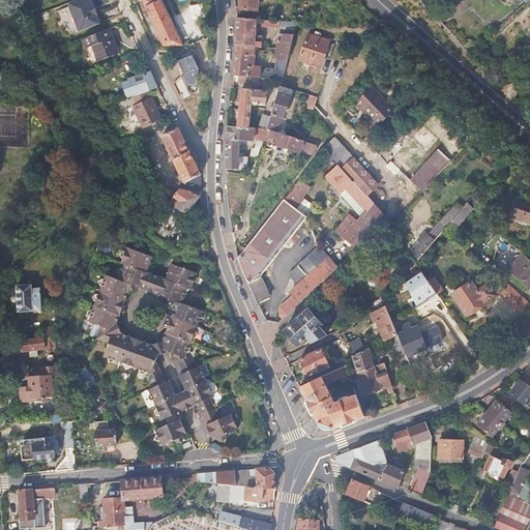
[(92,3),(90,0),(70,0),(68,1),(81,31),(100,23),(96,13),(97,12),(93,3),(92,3)]
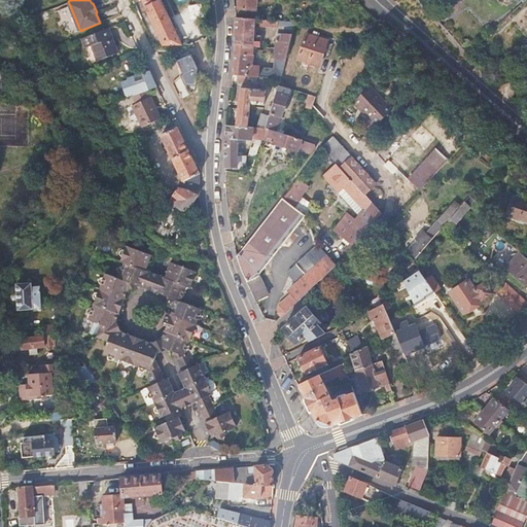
[(141,0),(165,45),(181,44),(159,0),(141,0)]
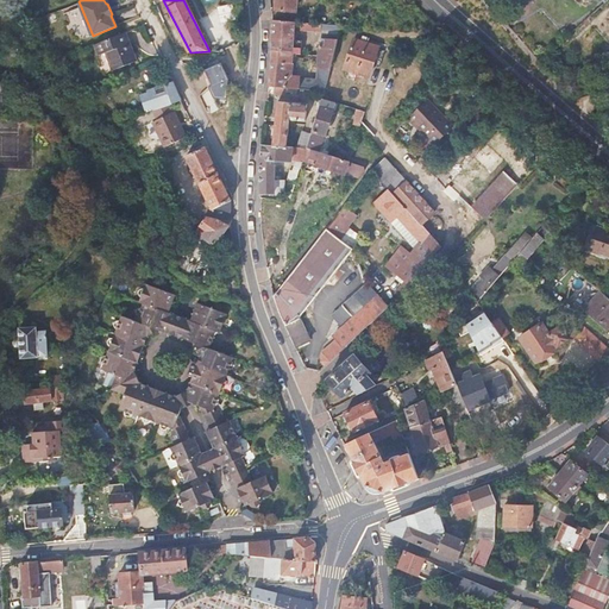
[(295,0),(275,0),(275,10),(295,11),(295,0)]
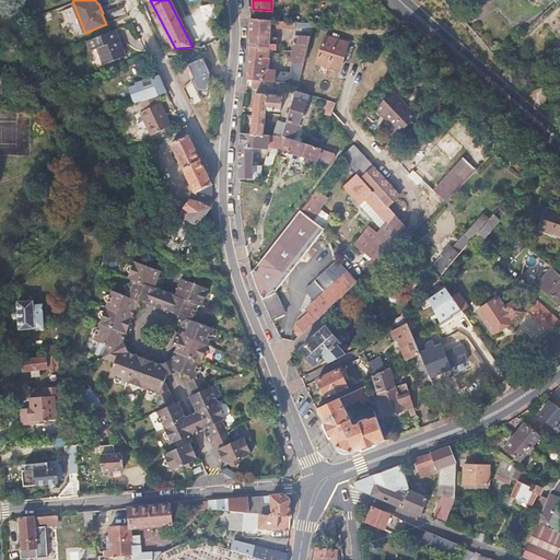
[(202,21),(216,18),(213,3),(199,6),(202,21)]
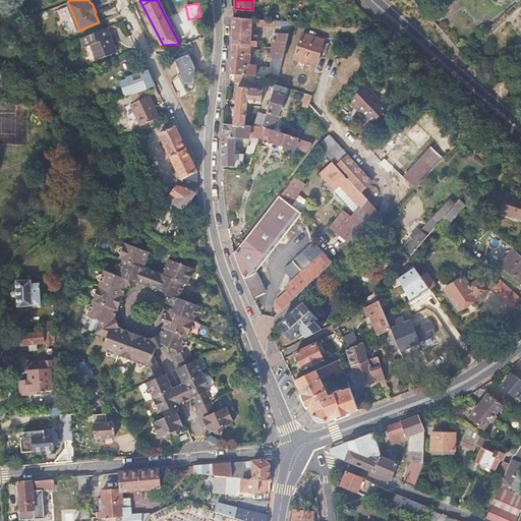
[(277,77),(292,21),(284,20),(272,19),(258,18),(257,23),(275,25),(274,34),(281,35),(280,41),(274,40),(272,69),(248,66),(249,48),(256,48),(257,36),(250,36),(251,18),(232,17),(233,39),(232,46),(232,58),(231,73),(277,77)]
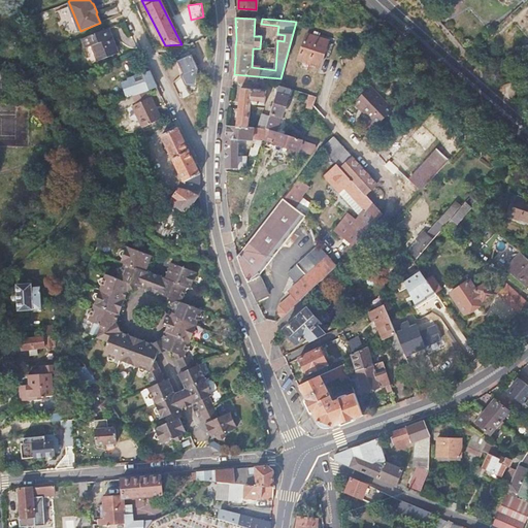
[(120,52),(110,27),(84,38),(87,46),(94,44),(99,60),(120,52)]
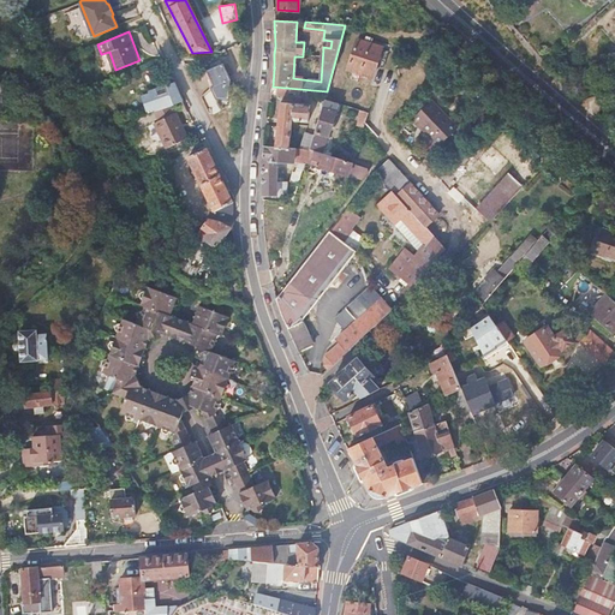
[(382,47),(357,40),(347,70),(371,77),(382,47)]
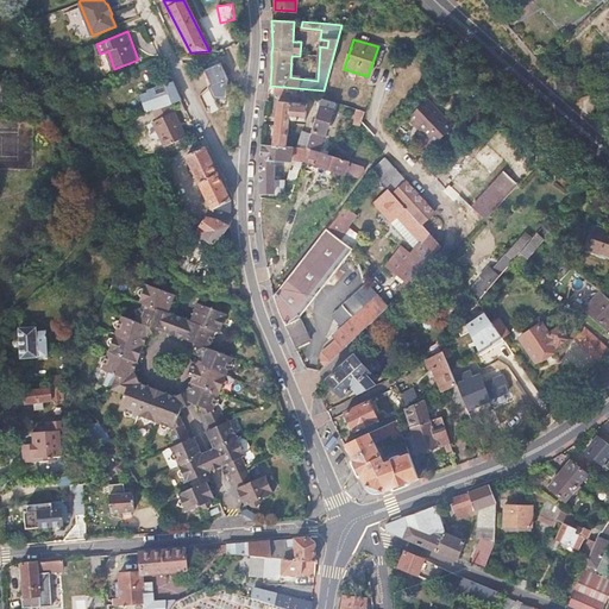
[(227,79),(221,63),(202,70),(212,88),(211,89),(219,110),(227,105),(227,79)]
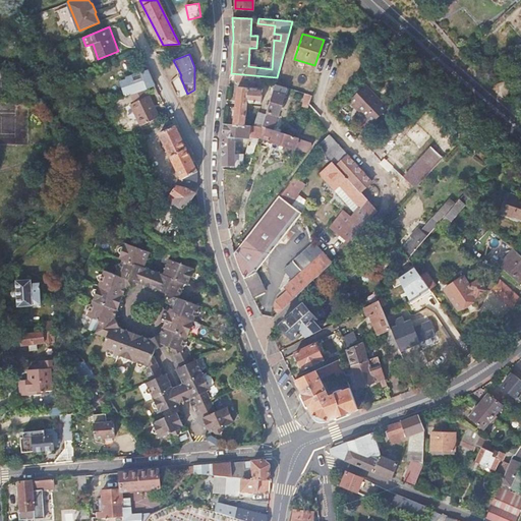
[(0,76),(8,76),(9,65),(4,63),(0,61),(0,76)]
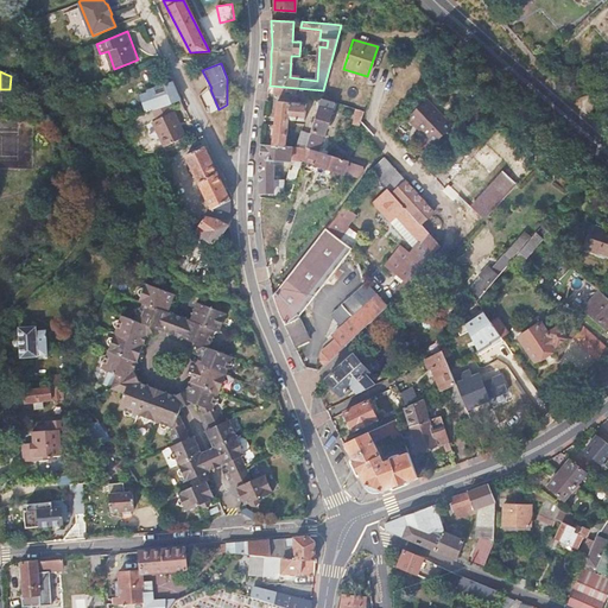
[(170,103),(182,100),(172,82),(149,90),(149,94),(141,96),(147,109),(153,107),(154,109),(170,103)]
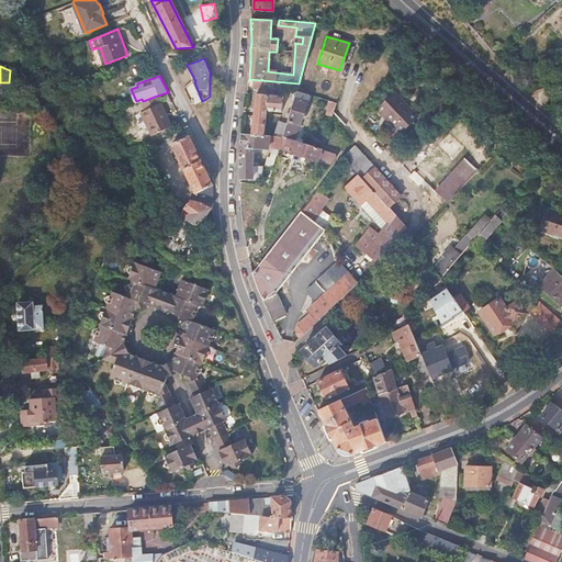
[(288,121),(283,137),(295,139),(301,121),(310,92),(298,89),(296,92),(288,121)]
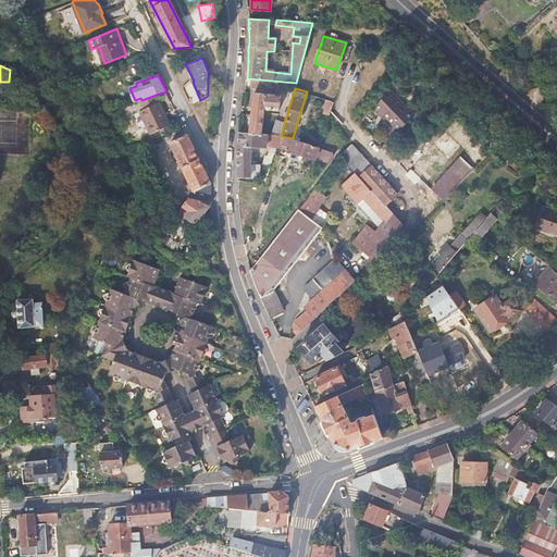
[(406,123),(415,114),(392,89),(373,106),(396,132),(397,130),(406,123)]
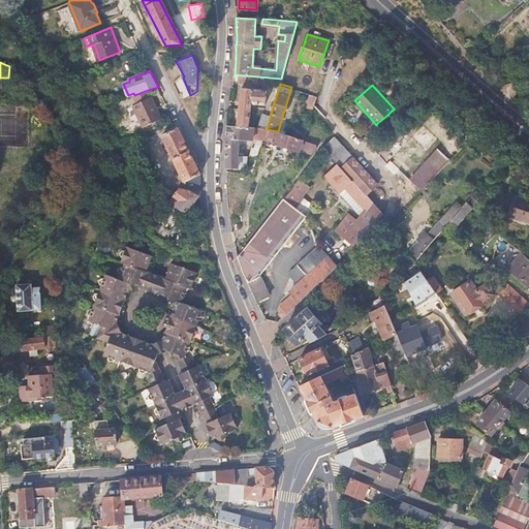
[(242,87),(238,126),(249,127),(252,102),(266,103),(268,90),(242,87)]
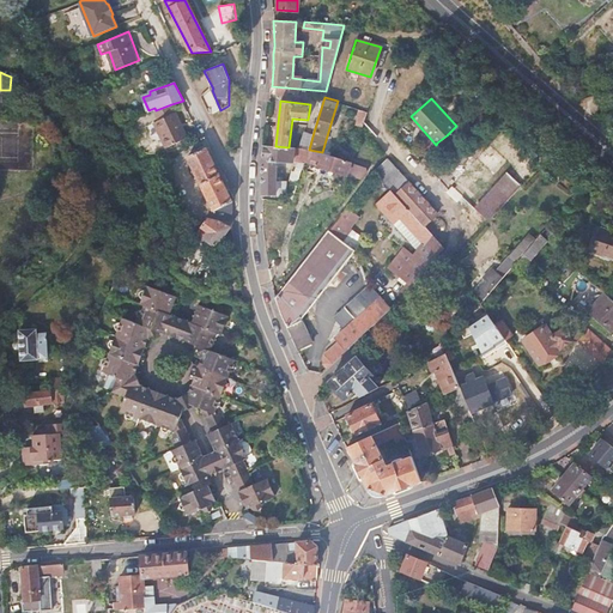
[(175,111),(171,104),(156,110),(150,111),(155,122),(175,111)]
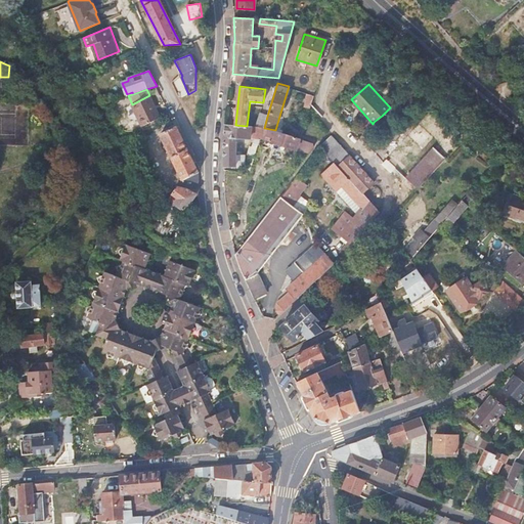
[(306,98),(312,101),(314,95),(307,93),(306,98)]
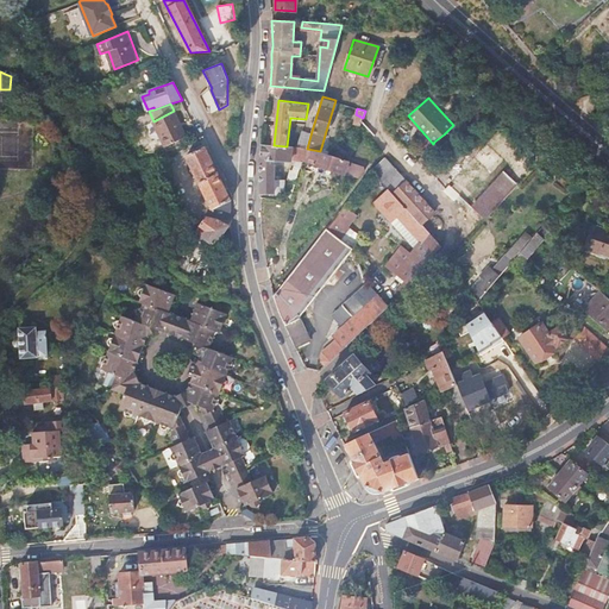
[(186,136),(174,111),(154,121),(165,148),(186,136)]
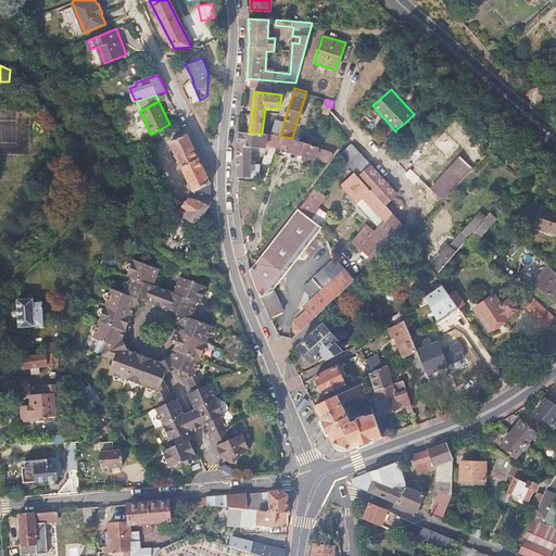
[(279,134),(281,121),(274,118),(272,131),(279,134)]
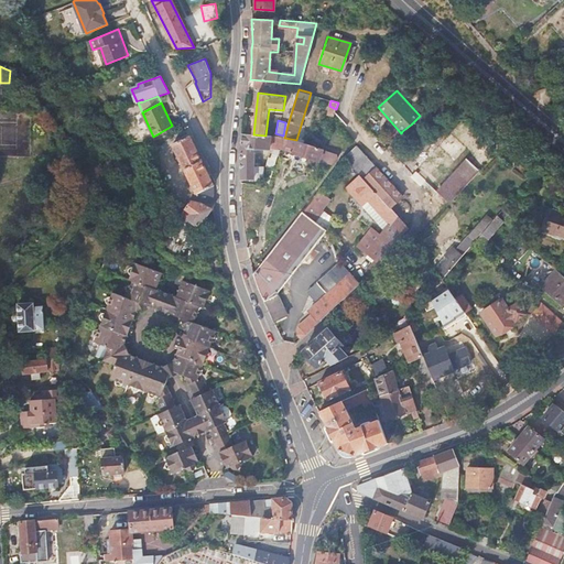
[(409,139),(402,131),(401,133),(391,142),(398,149),(409,139)]
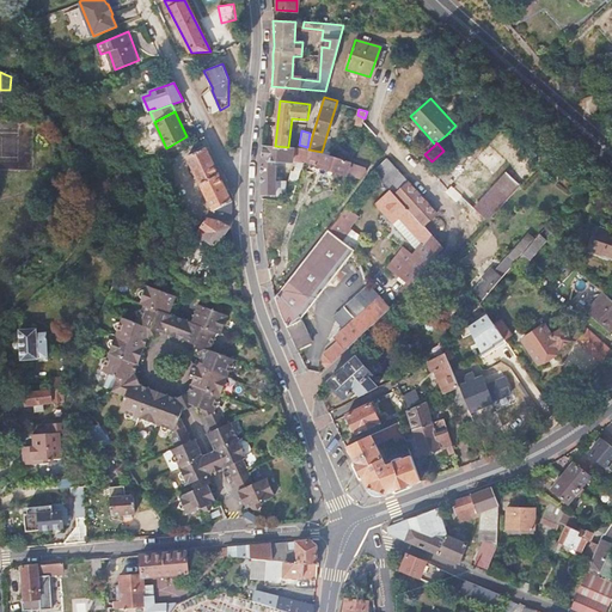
[(263,179),(263,199),(281,201),(281,195),(287,194),(287,181),(276,181),(276,160),(298,161),(287,202),(292,203),(299,179),(303,169),(304,164),(308,150),(288,147),(275,146),(264,145),(263,163),(263,179)]
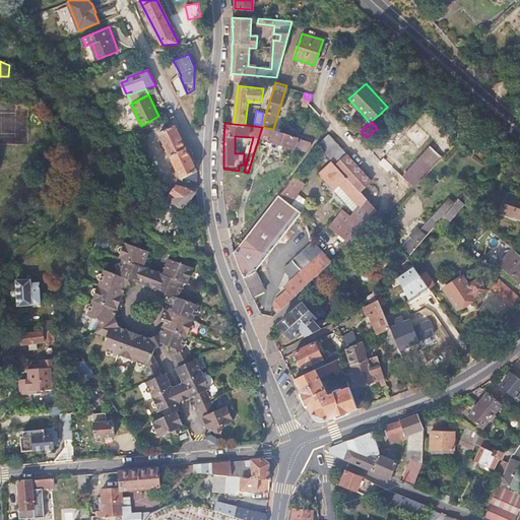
[(197,188),(197,172),(175,125),(159,133),(182,178),(180,185),(184,185),(186,188),(197,188)]
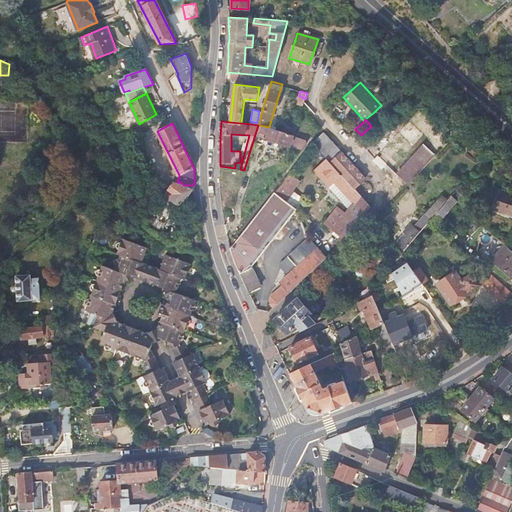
[(265,138),(290,145),(293,135),(280,131),(269,127),(258,125),(254,137),(253,141),(263,144),(265,138)]
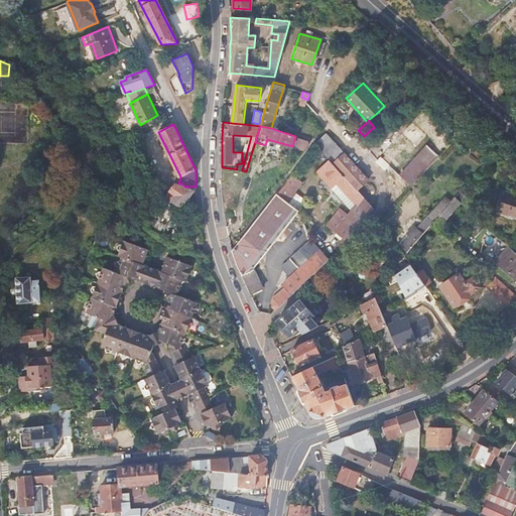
[(426,167),(455,138),(443,128),(415,158),(400,173),(378,152),(373,157),(401,184),(386,201),(391,207),(426,167)]
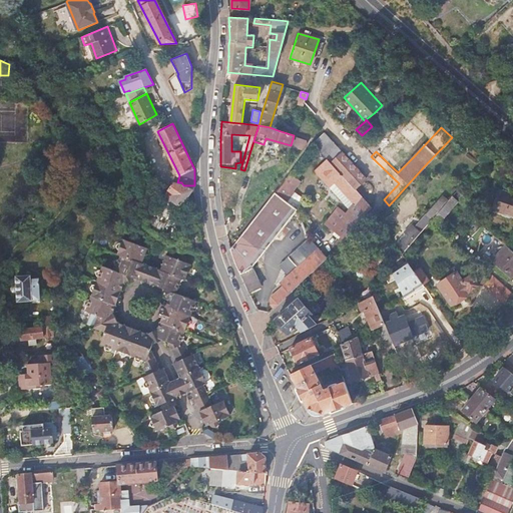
[(342,174),(356,188),(366,178),(325,132),(317,138),(313,142),(321,151),(327,158),(342,174)]
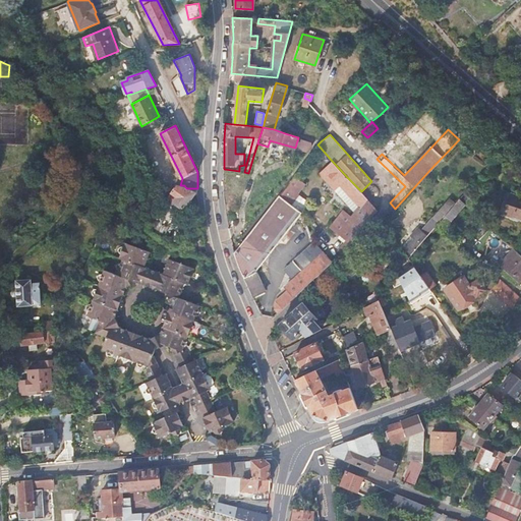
[(312,145),(311,141),(300,137),(298,137),(295,148),(307,152),(312,145)]
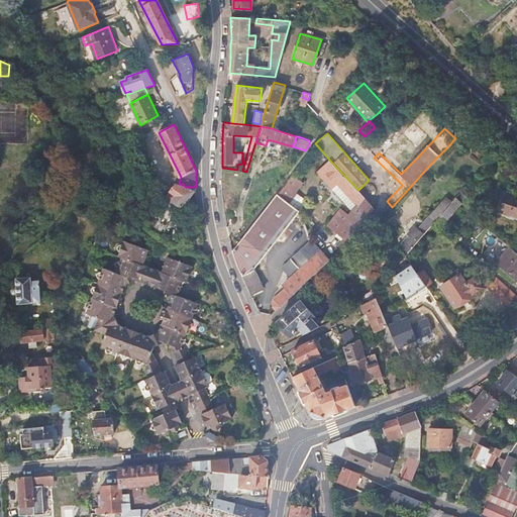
[(311,164),(317,171),(329,160),(323,152),(311,164)]
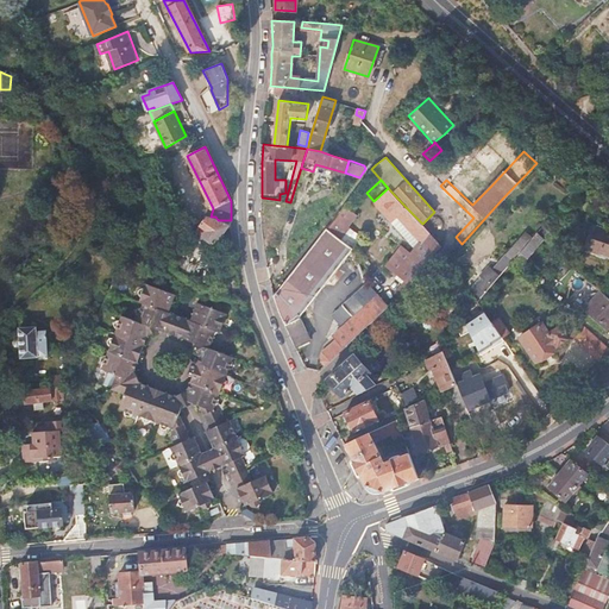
[(397,214),(405,223),(421,240),(431,233),(422,224),(406,207),(388,188),(374,201),(390,220),(397,214)]
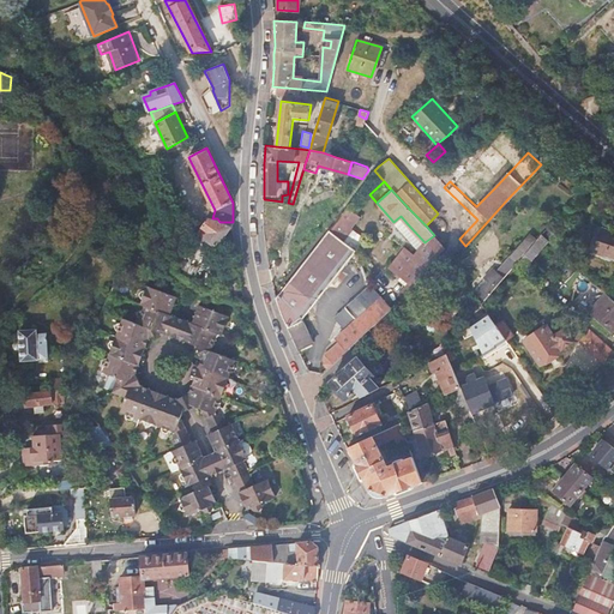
[(329,229),(354,248),(363,238),(350,227),(359,215),(347,205),(344,210),(329,229)]
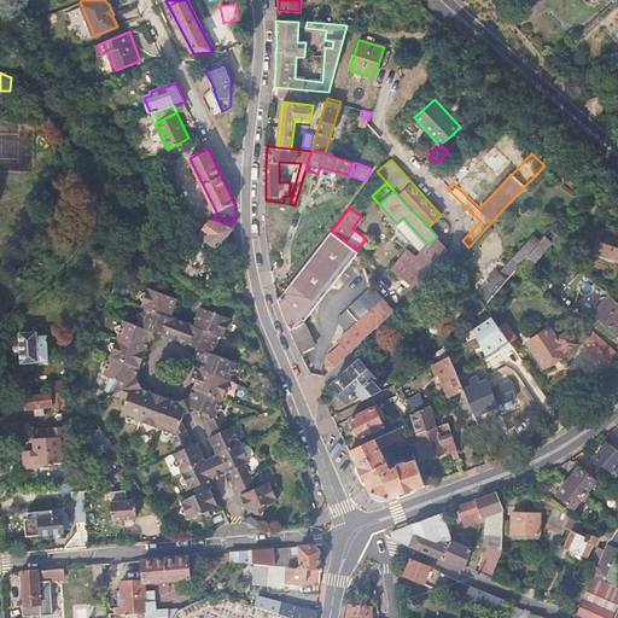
[(234,227),(234,223),(221,223),(219,220),(214,220),(210,219),(202,234),(199,237),(221,249),(232,229),(235,233),(234,227)]
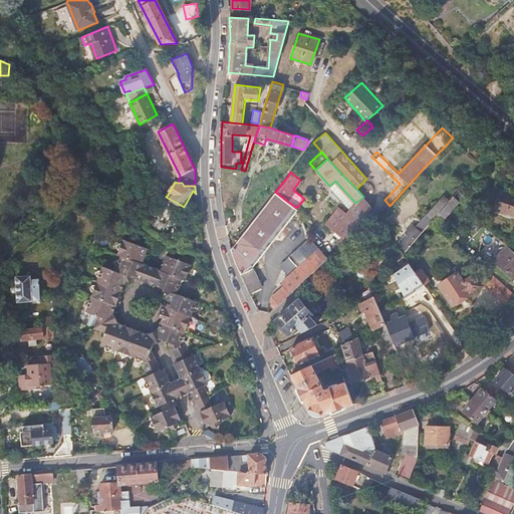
[(311,238),(330,258),(340,250),(344,245),(367,216),(373,207),(363,197),(355,203),(341,188),(329,199),(336,208),(325,223),(326,225),(311,238)]
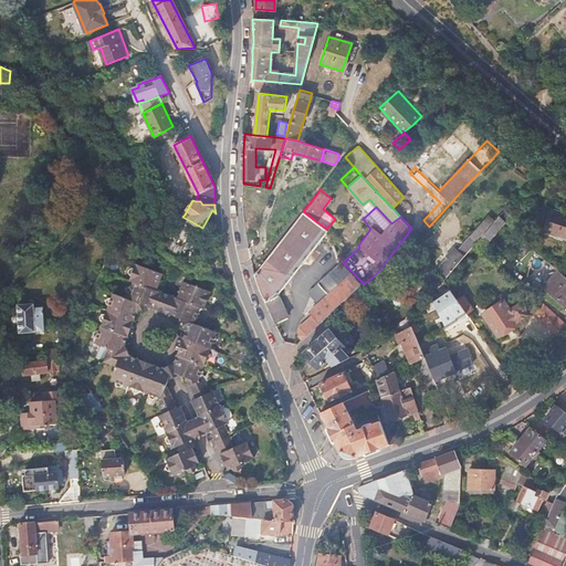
[(265,303),(280,296),(291,292),(285,282),(326,229),(303,211),(299,217),(269,254),(254,274),(255,275),(260,289),(264,300),(265,303)]
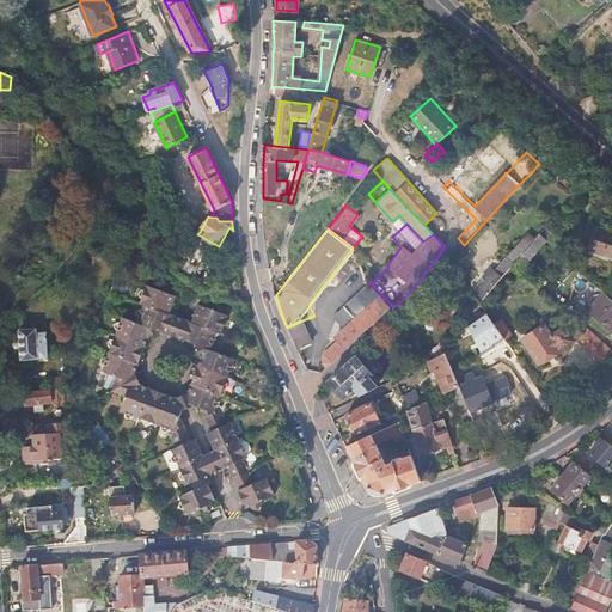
[(611,231),(603,228),(595,252),(611,257),(611,231)]
